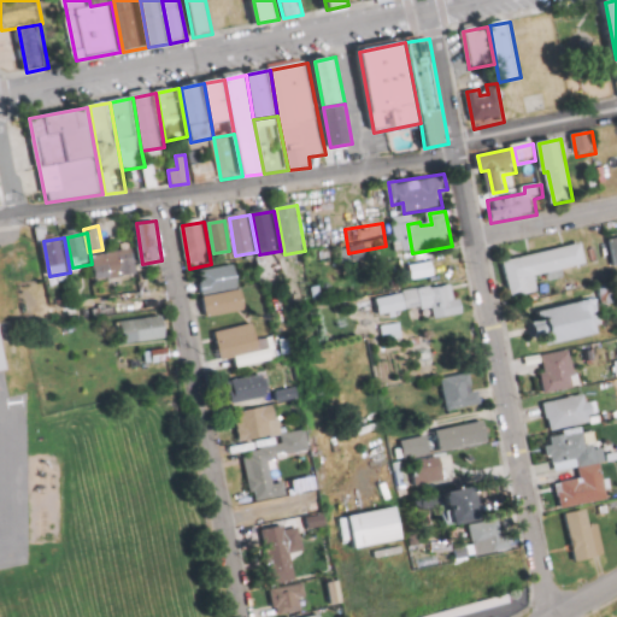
[(504,260),(512,301),(544,294),(540,278),(591,268),(586,244),(504,260)]
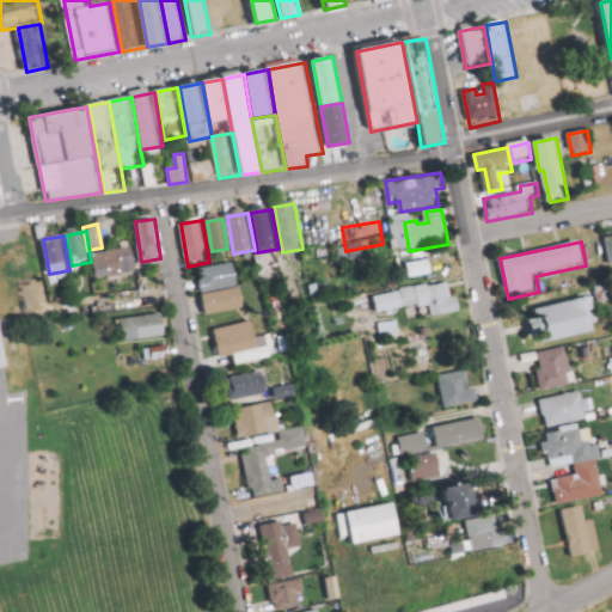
[(95,255),(98,282),(140,276),(135,249),(95,255)]
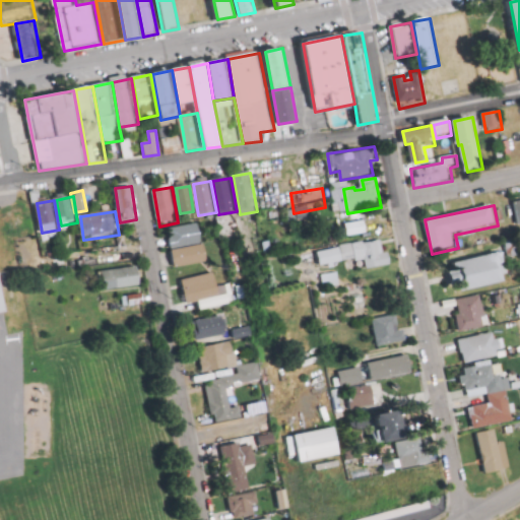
[(169,231),(172,251),(203,245),(199,224),(169,231)]
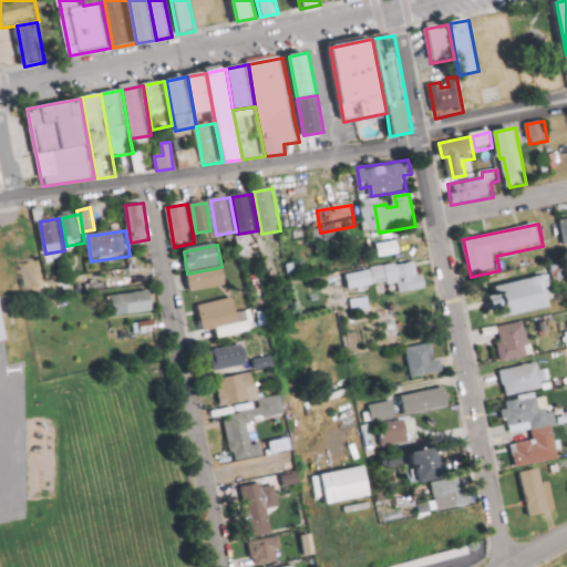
[(381,248),(383,258),(399,256),(397,246),(381,248)]
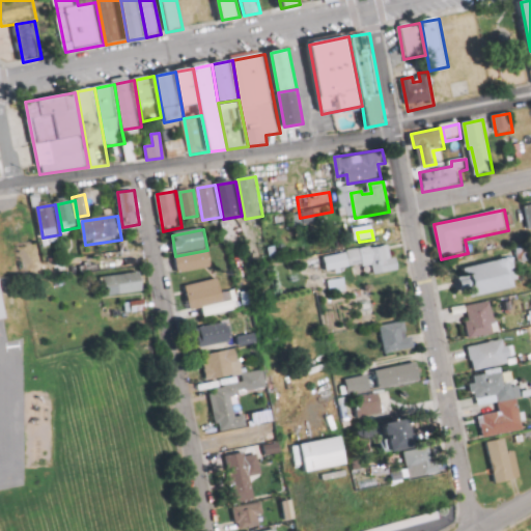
[(325,257),(390,246),(393,260),(398,259),(400,272),(376,276),(374,267),(329,275),(325,257)]
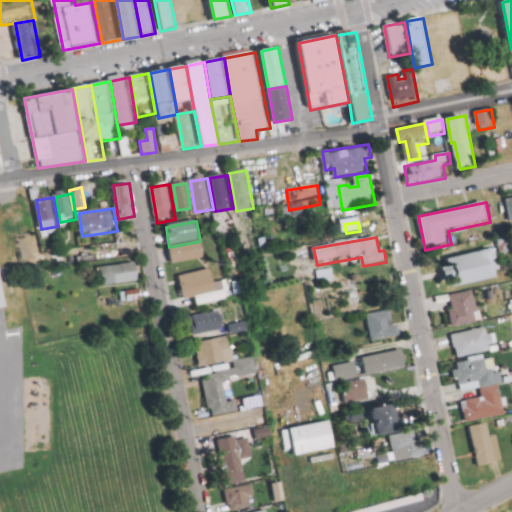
[(170,248),(173,266),(207,259),(203,242),(170,248)]
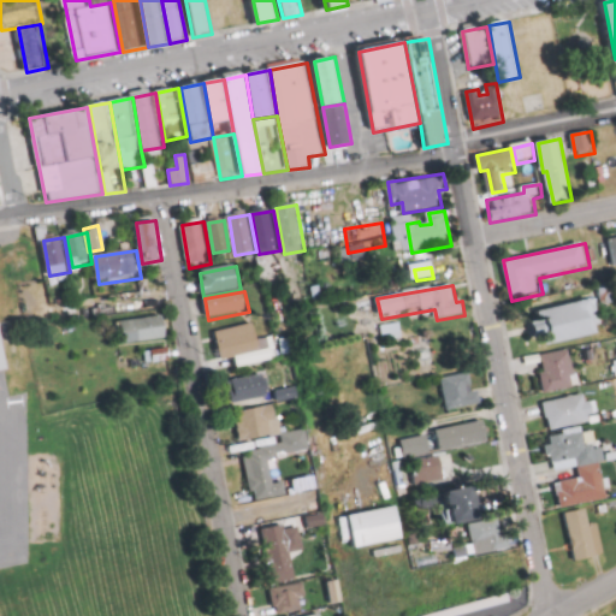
[(532,312),(592,298),(599,336),(539,349),(532,312)]
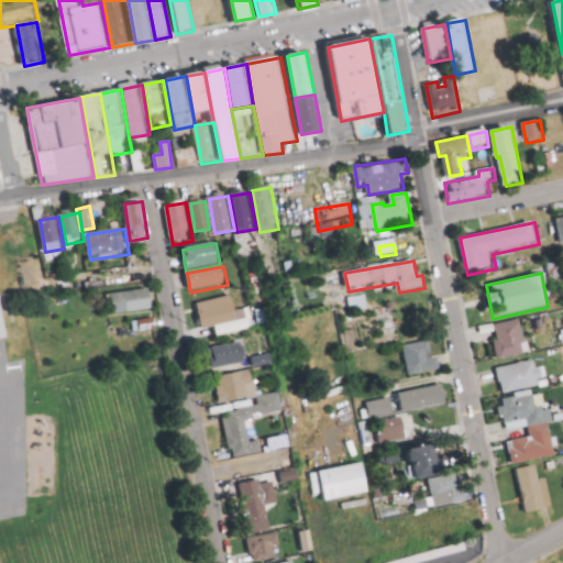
[(108,295),(110,317),(153,311),(151,290),(108,295)]
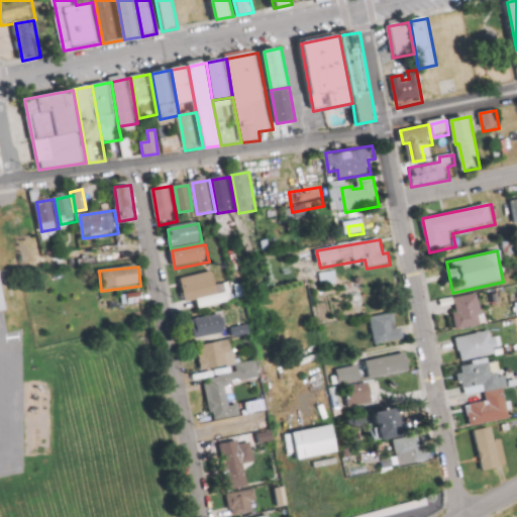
[(0,313),(8,312),(0,272),(0,313)]
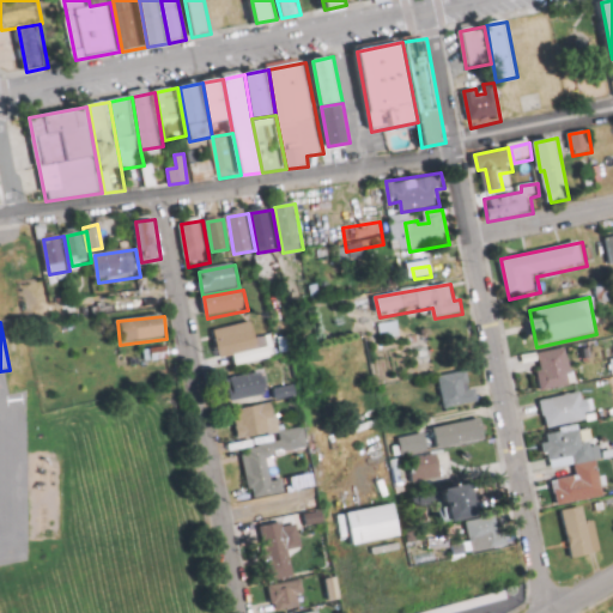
[(380,326),(400,322),(404,338),(383,341),(380,326)]
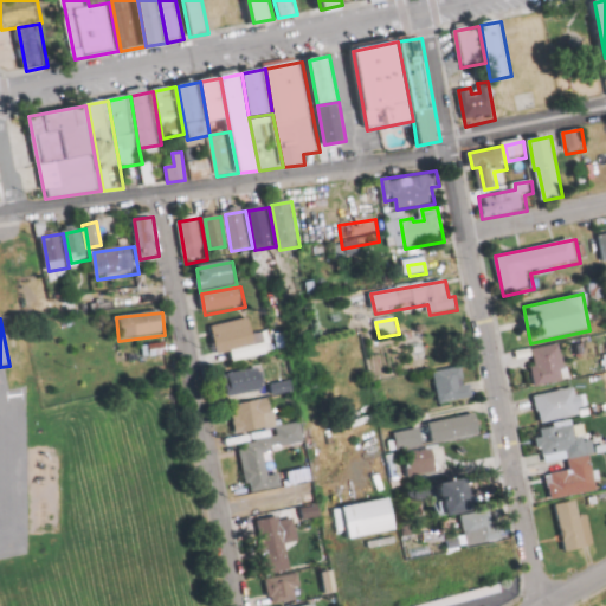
[(213,327),(219,354),(257,346),(251,320),(213,327)]
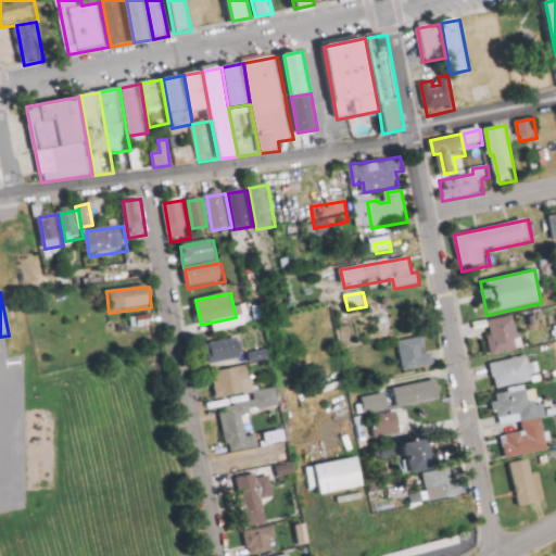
[(131,318),(133,331),(155,329),(153,316),(131,318)]
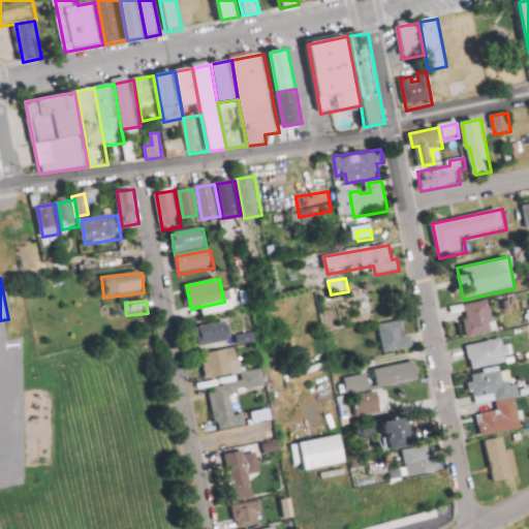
[(466,306),(468,318),(461,320),(464,339),(499,332),(494,301),(466,306)]
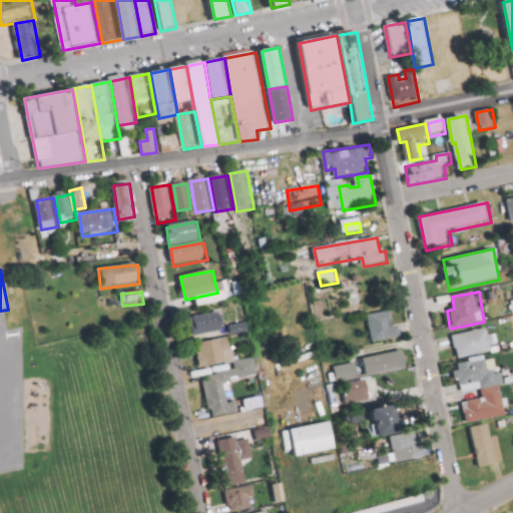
[(191,320),(194,341),(230,333),(226,313),(191,320)]
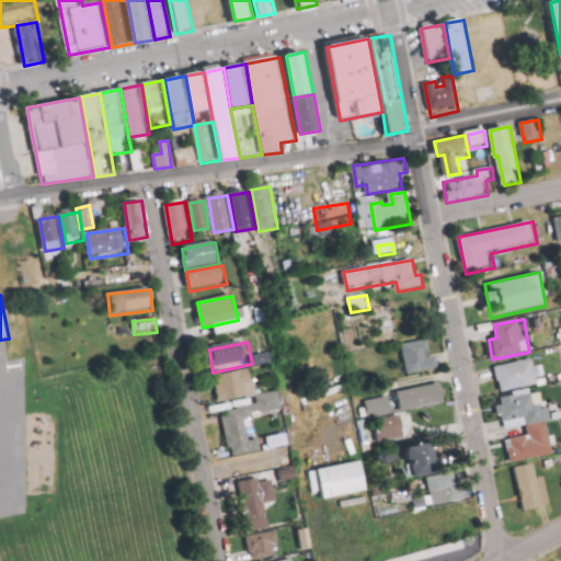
[(402,345),(407,376),(441,370),(437,357),(432,358),(428,342),(402,345)]
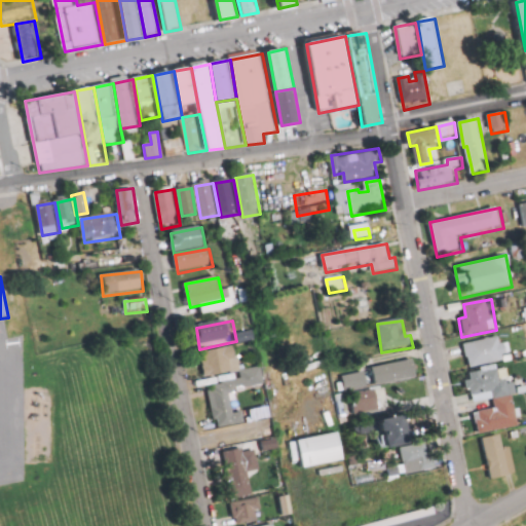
[(463,344),(500,337),(501,344),(510,342),(514,360),(468,370),(463,344)]
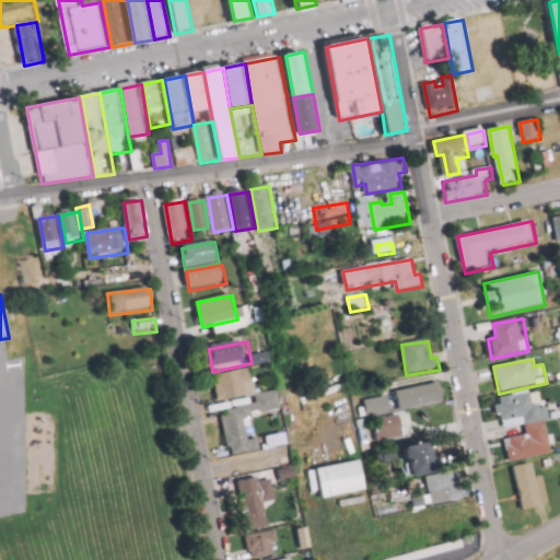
[(216,376),(220,403),(260,394),(255,368),(216,376)]
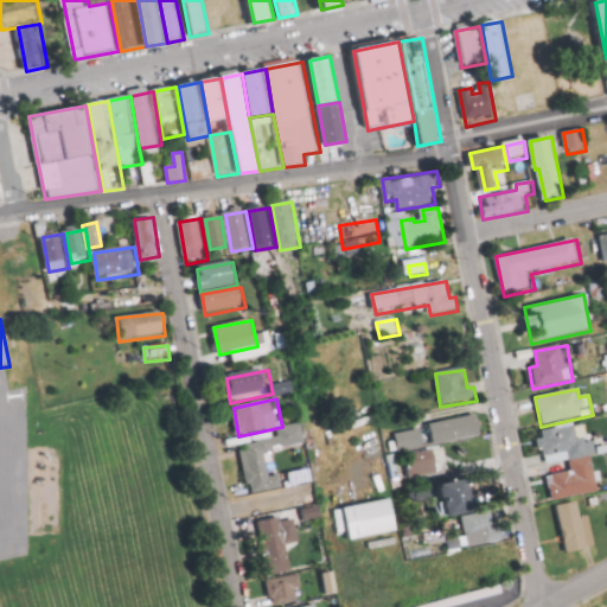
[(430,423),(434,445),(481,438),(478,416),(430,423)]
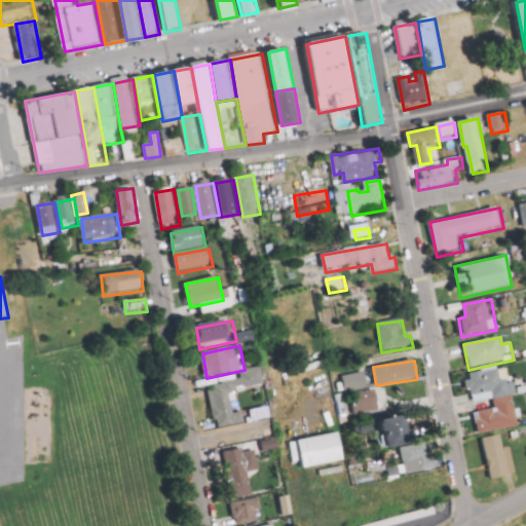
[(209,387),(242,380),(241,374),(264,369),(267,385),(238,391),(242,412),(249,411),(252,423),(217,430),(209,387)]
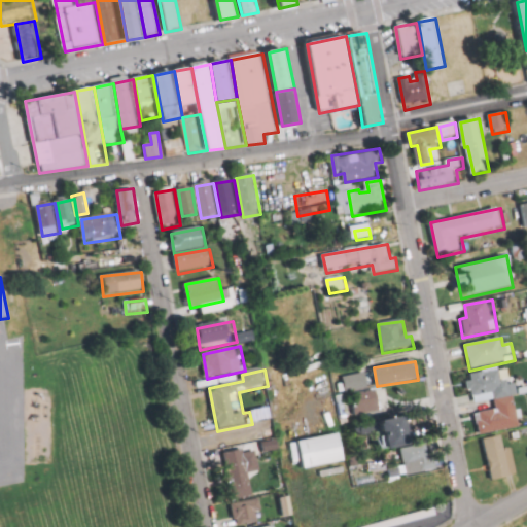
[(469,376),(475,405),(495,400),(514,396),(520,395),(517,382),(506,384),(503,370),(469,376)]
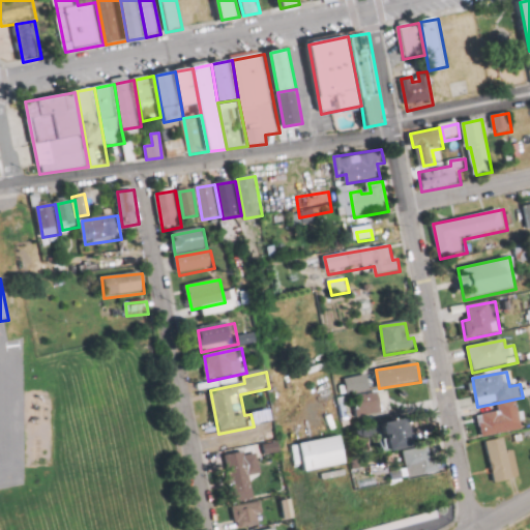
[(346,379),(349,394),(373,390),(370,376),(346,379)]
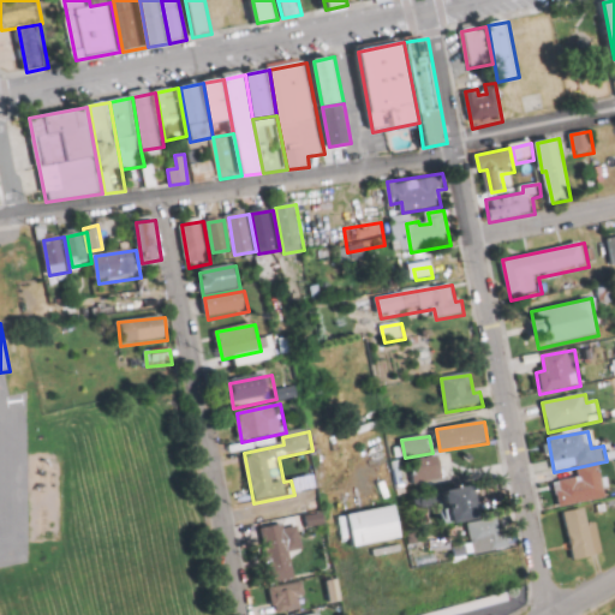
[(412,463),(417,487),(446,482),(442,457),(412,463)]
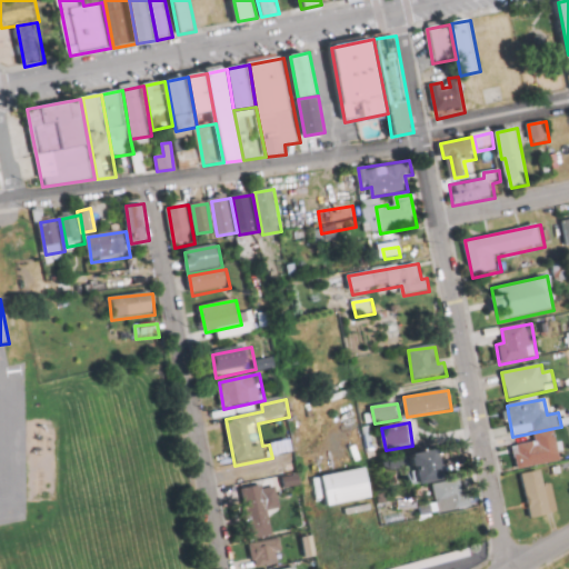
[(512,447),(518,471),(562,462),(555,428),(535,432),(537,442),(512,447)]
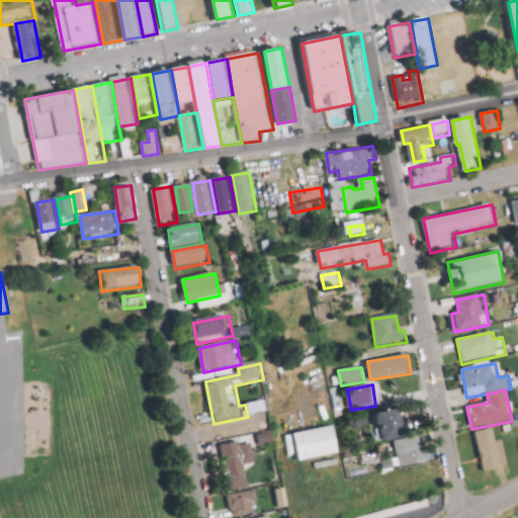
[(246,404),(247,415),(266,412),(264,402),(246,404)]
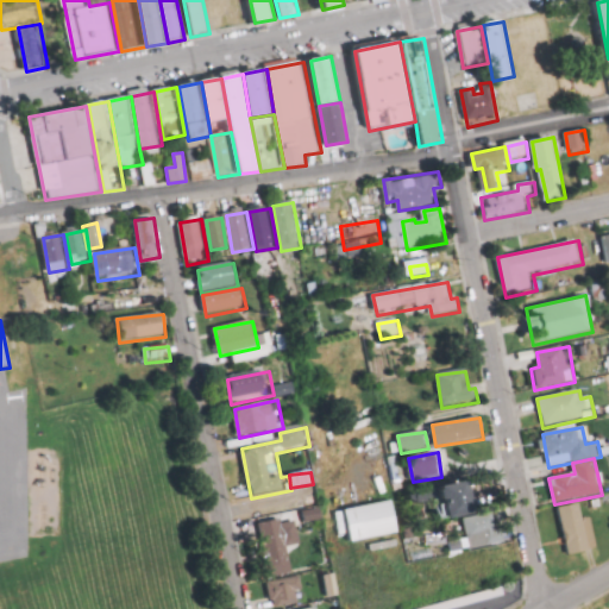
[(440,483),(446,516),(472,512),(469,494),(473,494),(471,478),(440,483)]
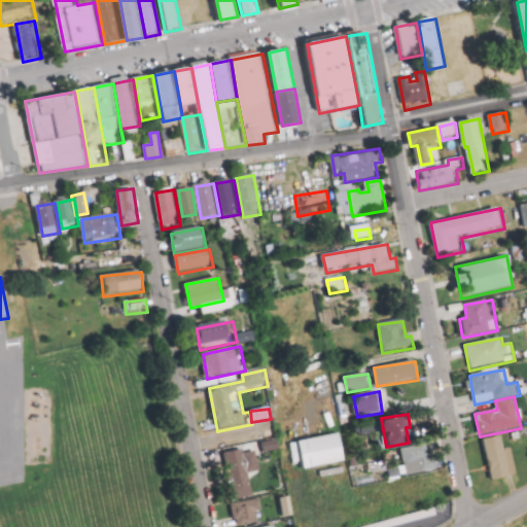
[(297,441),(303,471),(345,464),(340,433),(297,441)]
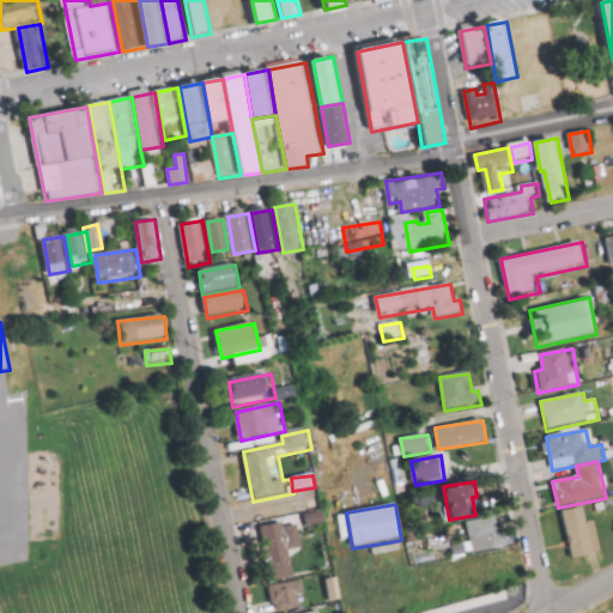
[(564,511),(574,562),(604,554),(596,522),(589,523),(586,508),(564,511)]
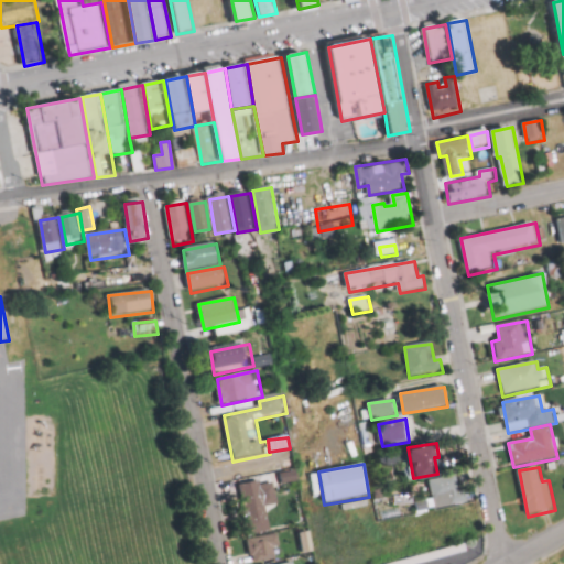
[(431,481),(436,512),(469,507),(467,492),(461,492),(458,477),(431,481)]
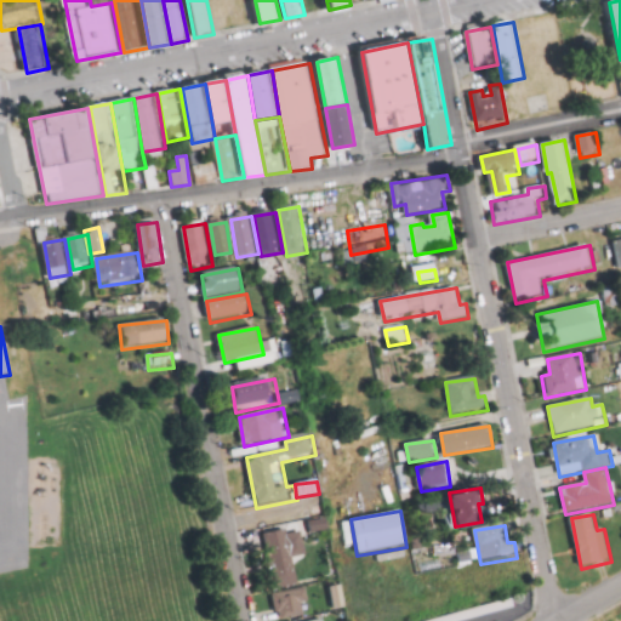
[(265,535),(271,564),(267,564),(272,591),(300,586),(295,559),(308,557),(302,528),(265,535)]
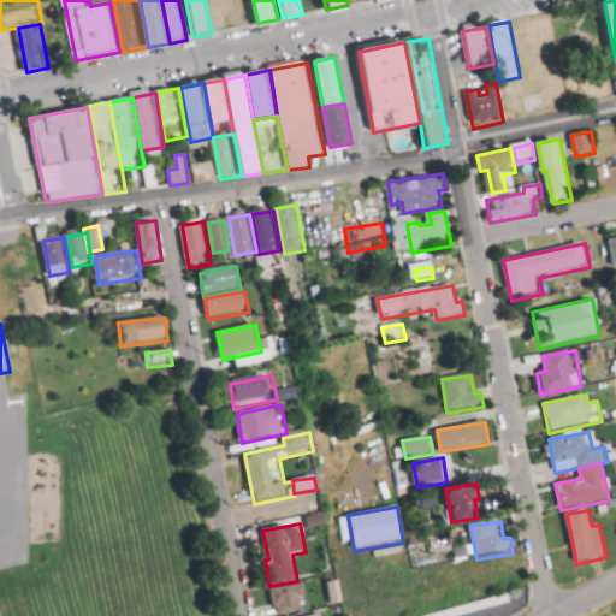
[(338,603),(336,582),(326,582),(329,604),(338,603)]
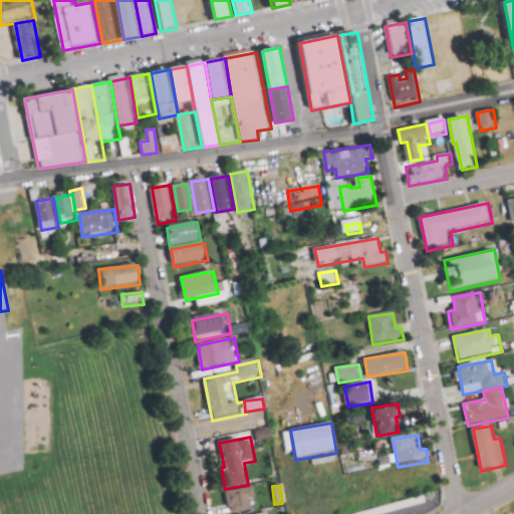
[(226,493),(230,513),(239,513),(253,511),(251,501),(256,500),(254,487),(226,493)]
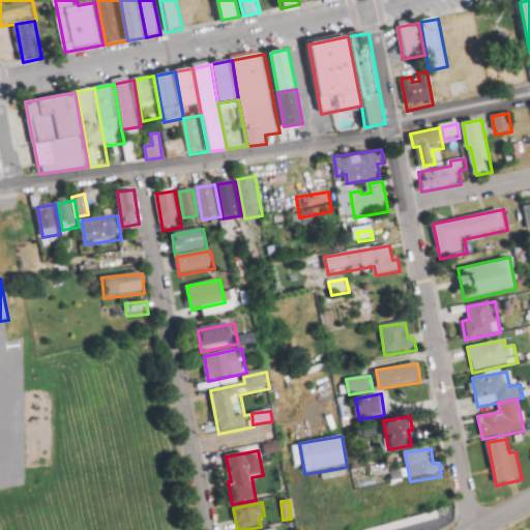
[(375,529),(439,513),(441,522),(408,529),(375,529)]
